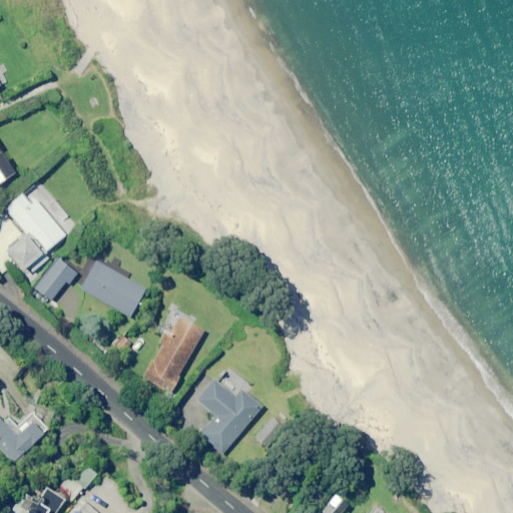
[(0,182),(15,173),(0,148),(0,182)]
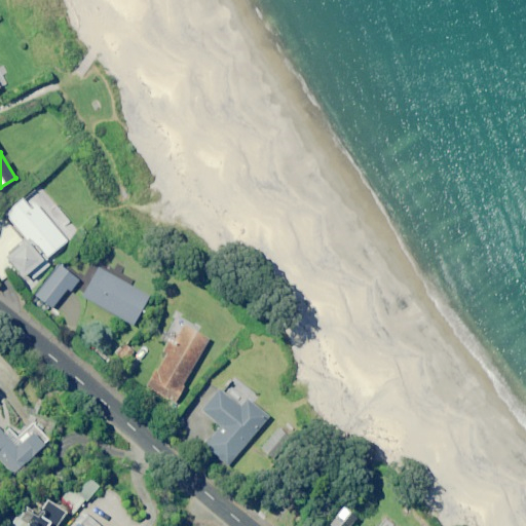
[(41,188),(25,201),(22,197),(4,214),(26,238),(3,258),(22,279),(78,231),(41,188)]
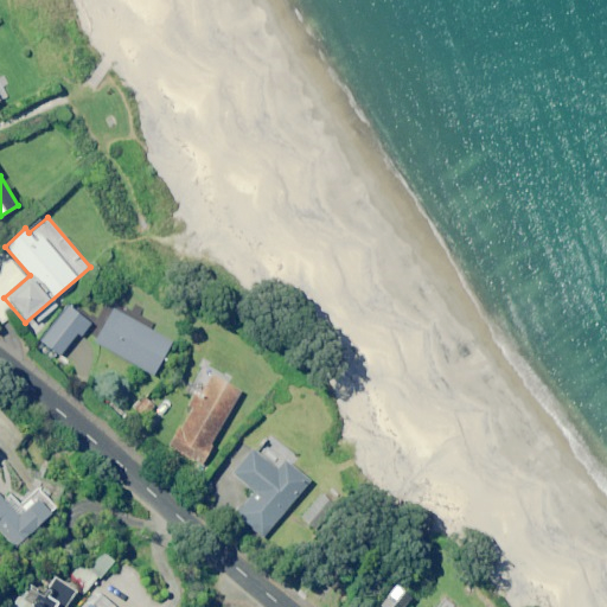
[(37,342),(58,357),(76,333),(82,338),(94,323),(66,302),(37,342)]
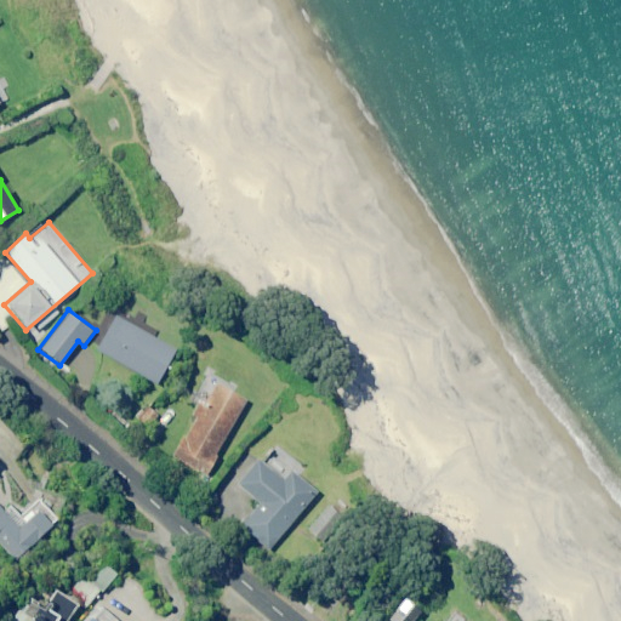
[(96,352),(155,385),(175,349),(115,317),(96,352)]
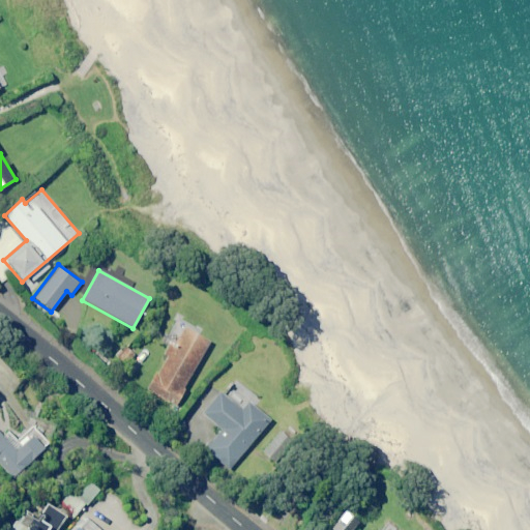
[(201,332),(179,320),(166,344),(173,348),(148,390),(174,406),(210,344),(198,336),(201,332)]
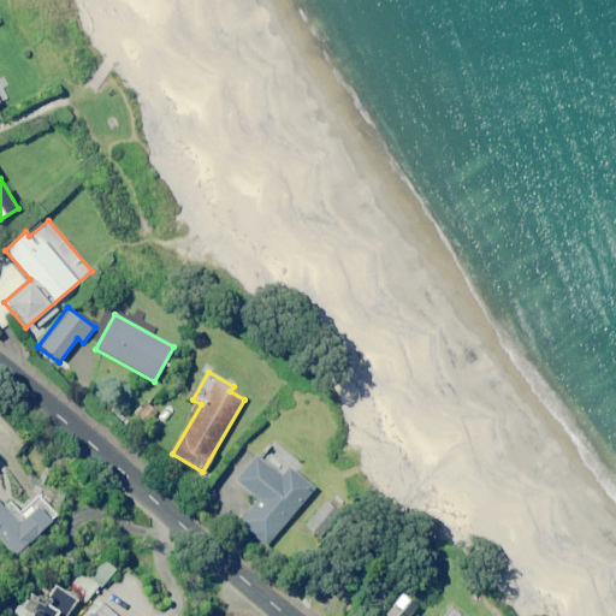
[(268,452),(260,462),(256,458),(237,481),(259,501),(241,522),(255,534),(258,532),(270,542),(313,491),(289,471),(268,452)]
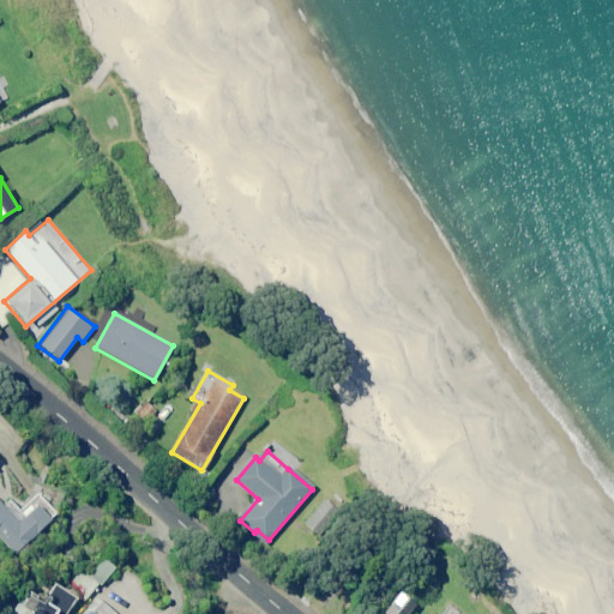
[(37,494),(22,510),(12,500),(4,507),(0,503),(0,539),(14,554),(56,515),(37,494)]
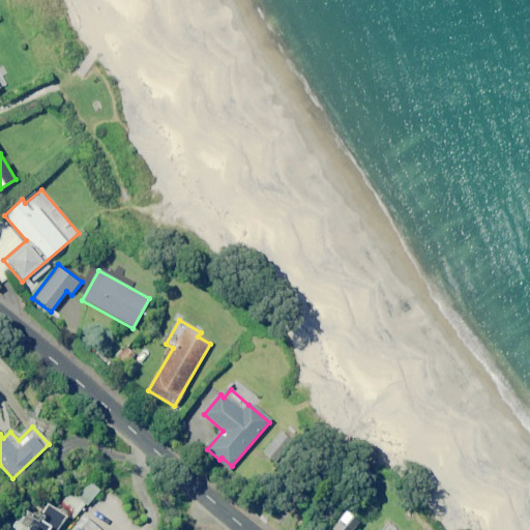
[(297,438),(295,437),(297,435),(289,428),(287,430),(285,428),(262,453),(274,464),(297,438)]
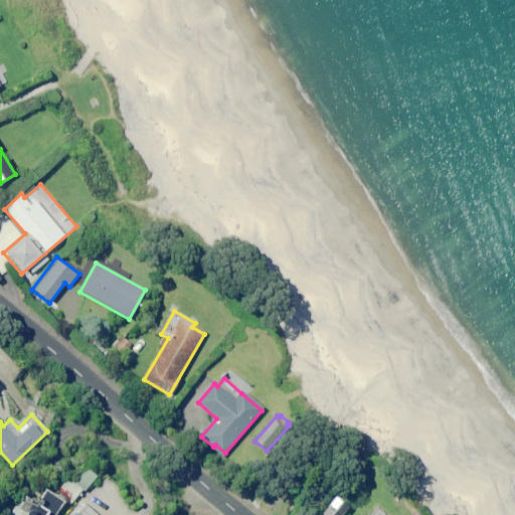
[(79,491),(82,493),(97,477),(88,469),(74,484),(68,478),(58,490),(71,501),(79,491)]
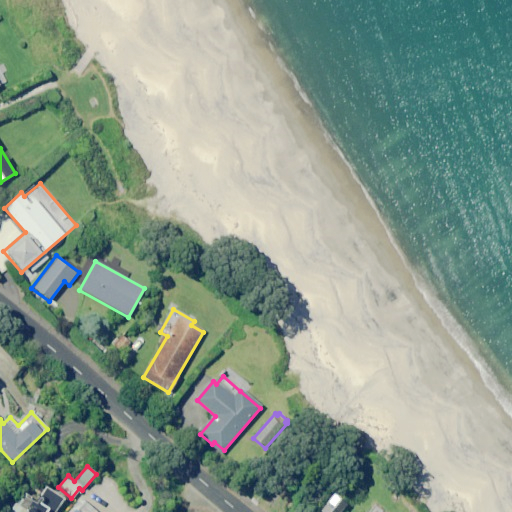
[(55,511),(64,499),(46,488),(38,502),(36,503),(22,494),(9,511),(55,511)]
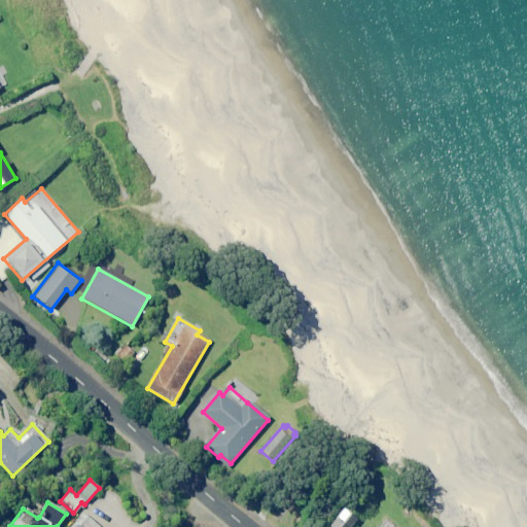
[(350,526),(357,519),(343,508),(328,526),(350,526)]
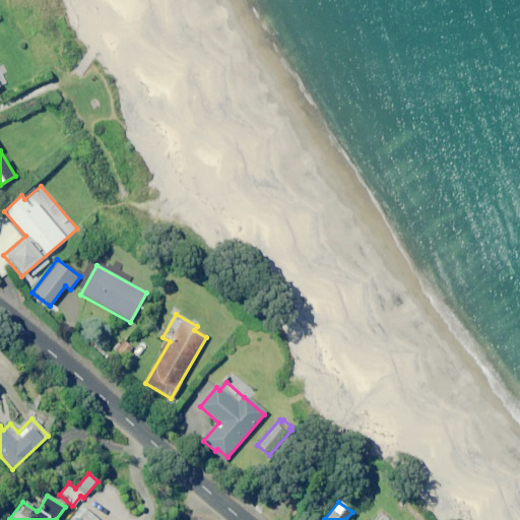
All buildings are outlined.
